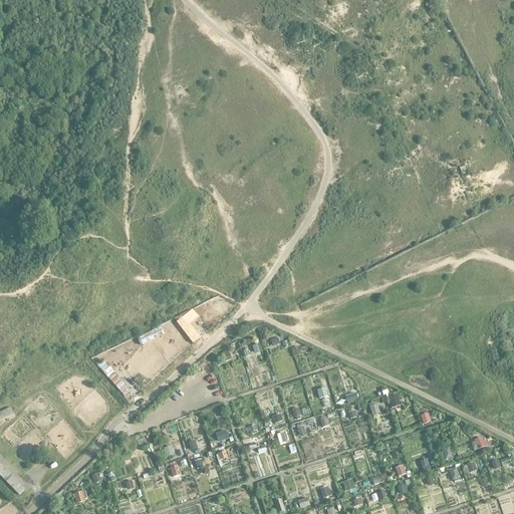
[(192,310),(177,323),(193,343),(200,338),(189,324),(198,317),(192,310)]
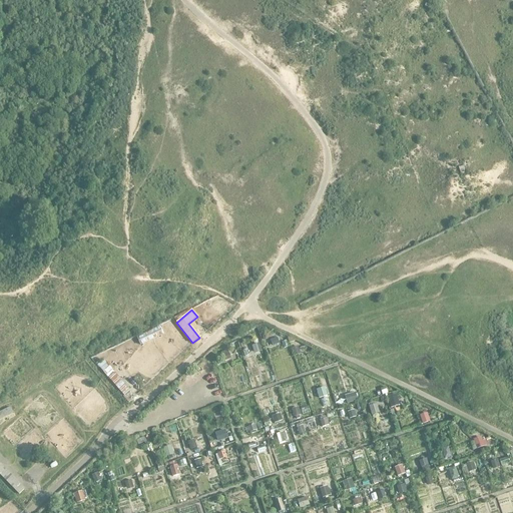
[(160,324),(137,334),(141,342),(164,332),(160,324)]
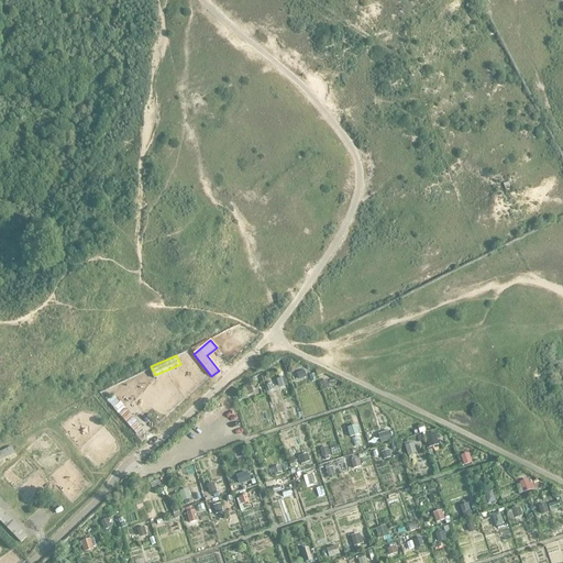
[(305,371),(297,373),(299,381),(307,377),(305,371)]
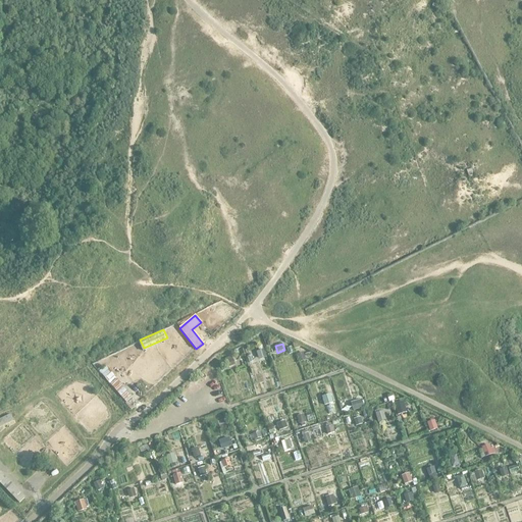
[(259,351),(256,352),(259,360),(266,358),(264,350),(263,350),(259,351)]
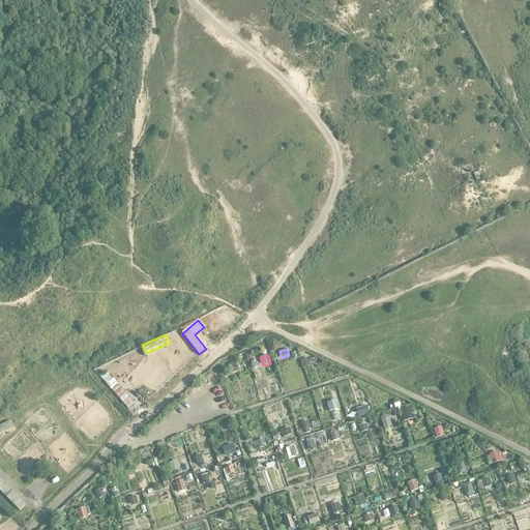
[(307,357),(301,360),(303,367),(311,365),(307,357)]
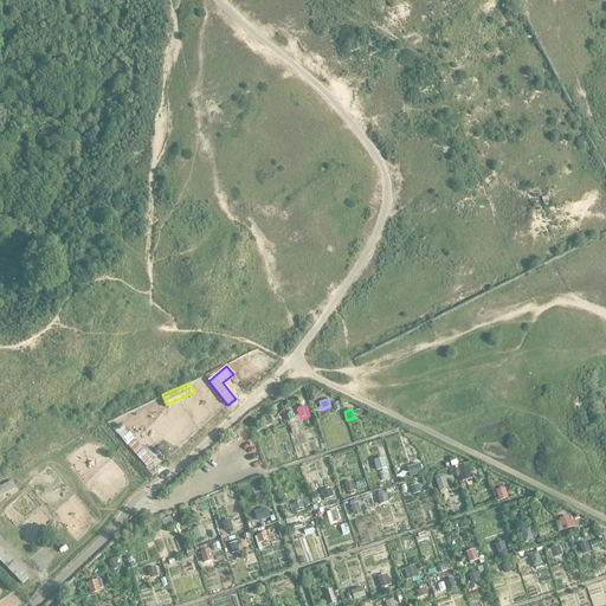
[(269,413),(260,417),(265,427),(274,424),(269,413)]
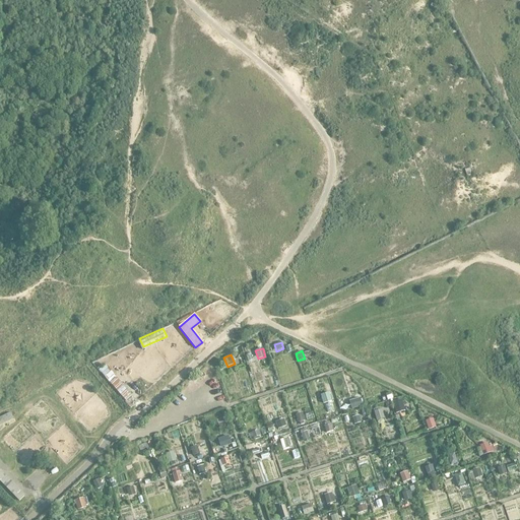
[(105,365),(99,370),(126,401),(125,402),(130,408),(131,407),(135,404),(129,398),(132,396),(117,378),(117,379),(114,375),(116,373),(111,367),(109,368),(105,365)]
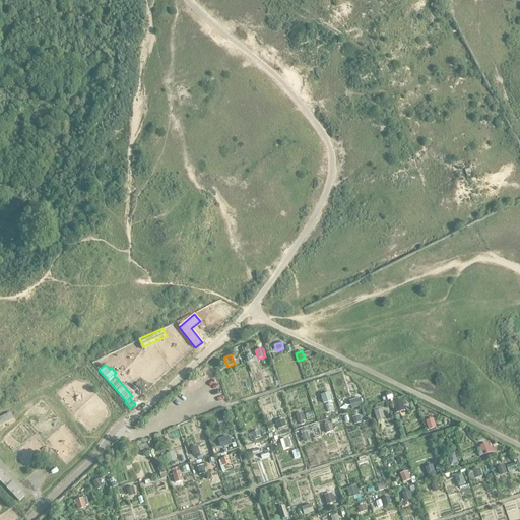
[(329,393),(320,395),(323,404),(332,401),(329,393)]
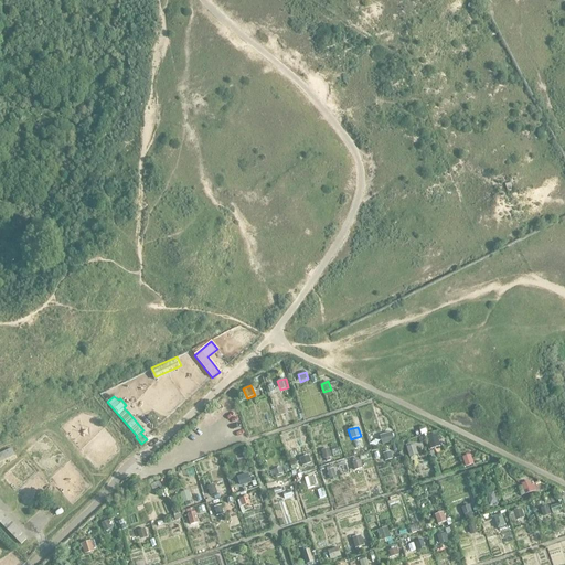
[(391,433),(380,436),(382,445),(394,441),(391,433)]
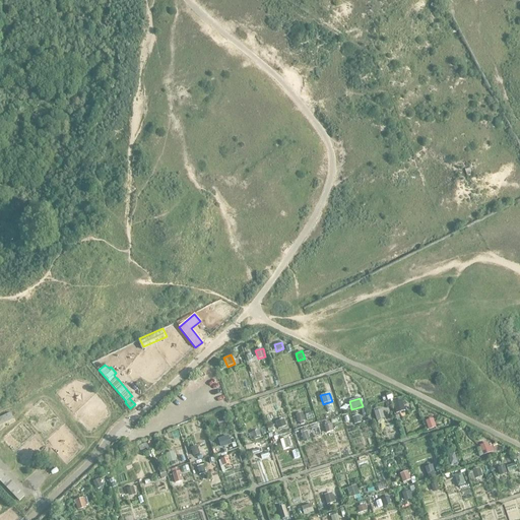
[(402,399),(392,402),(396,413),(405,411),(402,399)]
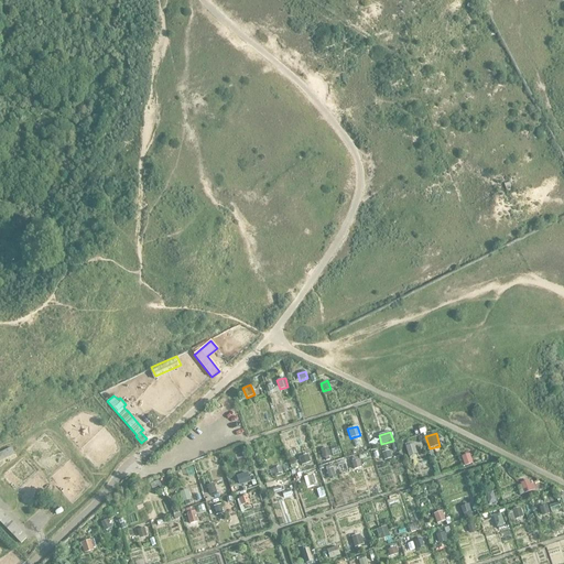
[(414,444),(405,446),(409,457),(418,455),(414,444)]
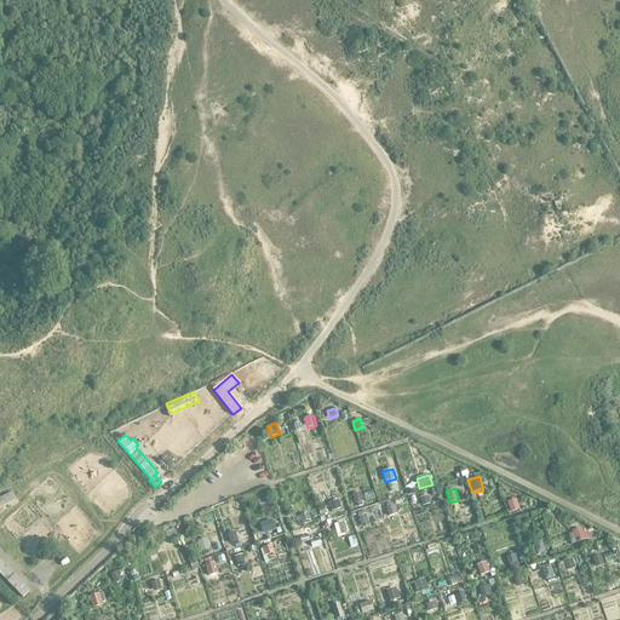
[(13,489),(0,494),(0,505),(17,498),(13,489)]
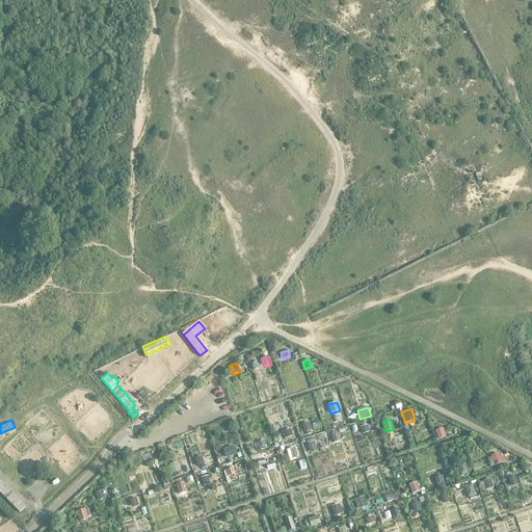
[(309,422),(302,424),(306,432),(312,430),(309,422)]
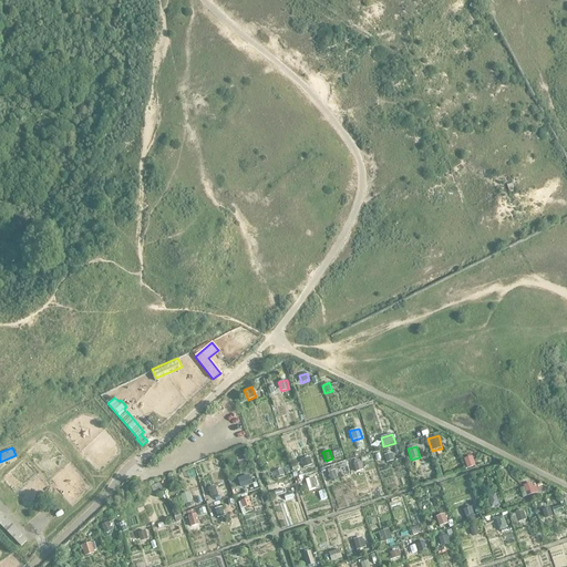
[(472,456),(464,459),(467,468),(475,466),(472,456)]
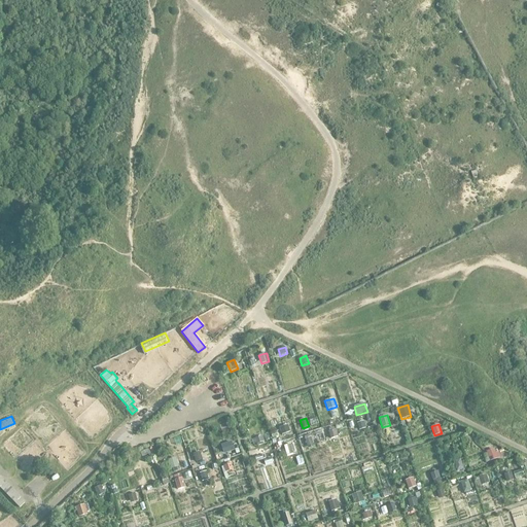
[(288,425),(279,428),(281,435),(290,432),(288,425)]
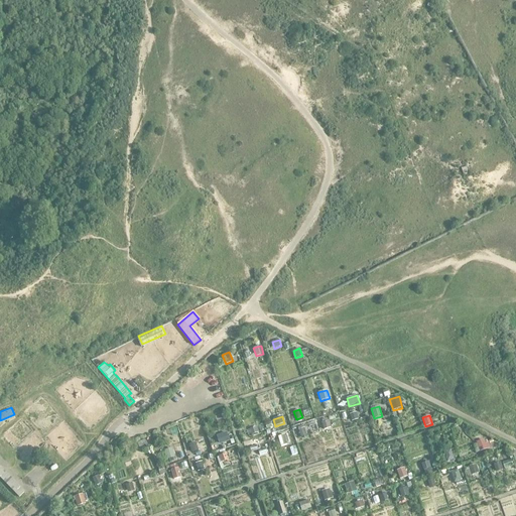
[(329,420),(321,423),(324,430),(331,427),(329,420)]
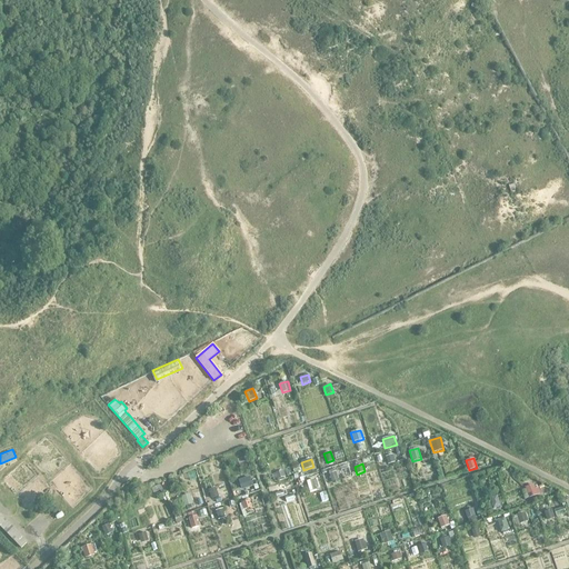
[(336,471),(329,473),(332,485),(339,482),(336,471)]
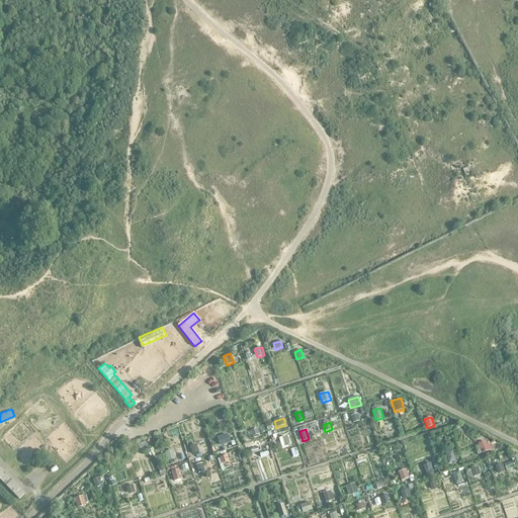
[(228,434),(217,437),(220,446),(231,442),(228,434)]
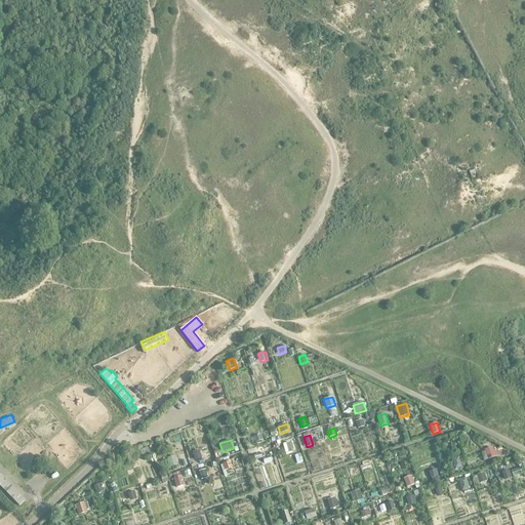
[(289,442),(283,444),(285,454),(292,452),(289,442)]
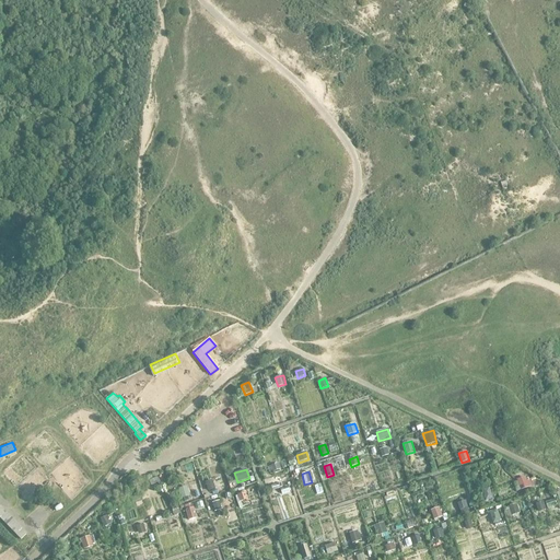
[(525,477),(516,480),(521,490),(529,487),(525,477)]
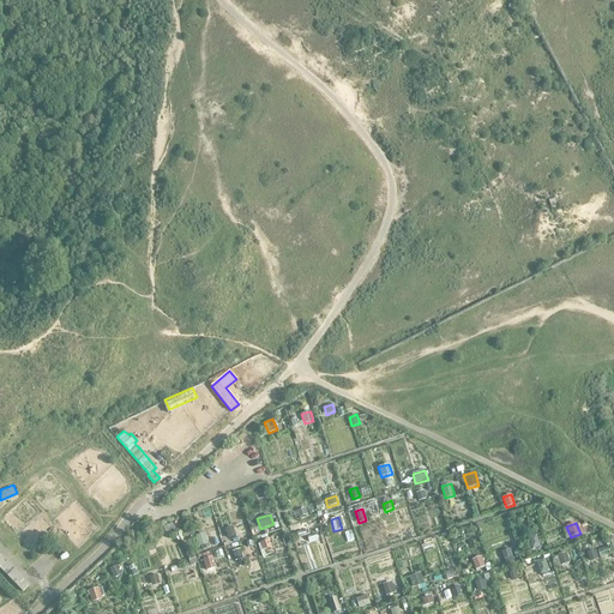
[(233,527),(226,529),(228,539),(235,536),(233,527)]
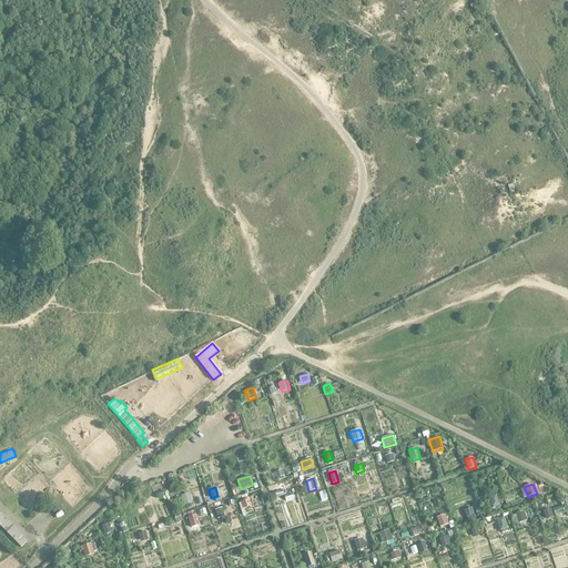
[(190,493),(181,496),(184,506),(192,504),(190,493)]
